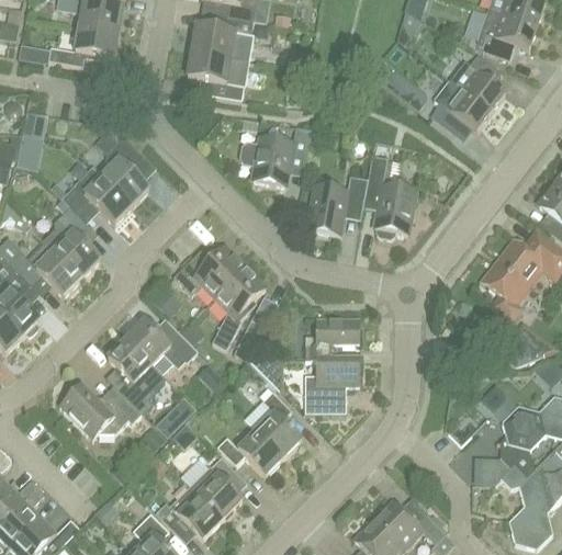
[(94,1),(94,0),(58,0),(57,9),(81,13),(79,25),(119,33),(123,7),(94,1)]
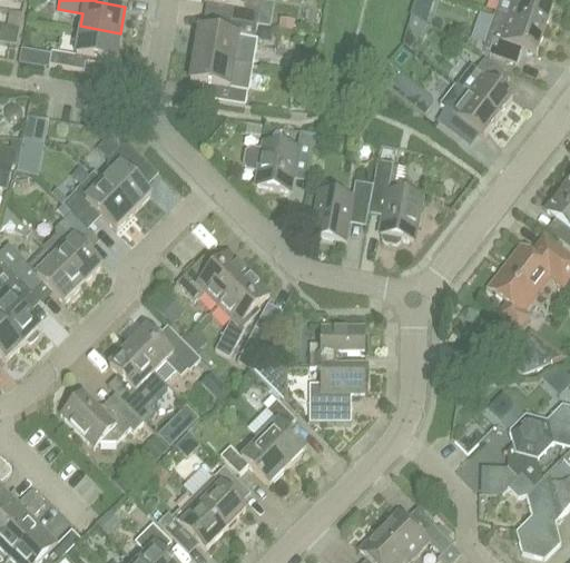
[(215,0),(233,3),(231,17),(256,21),(259,0),(215,0)]
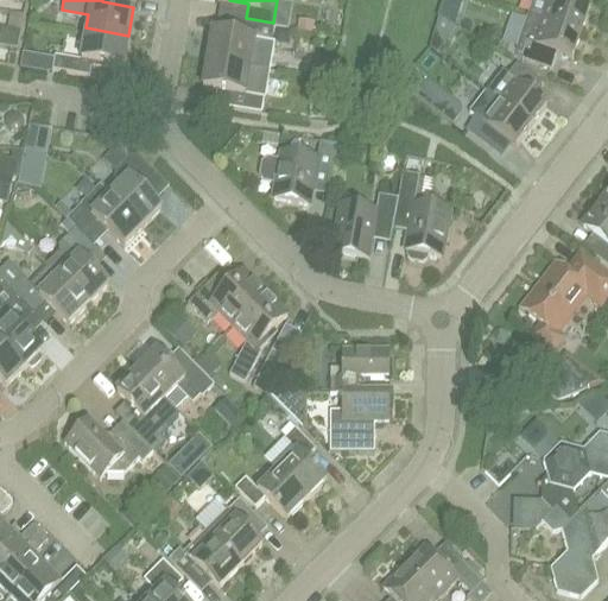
[(530,0),(527,11),(580,29),(588,4),(578,0),(530,0)]
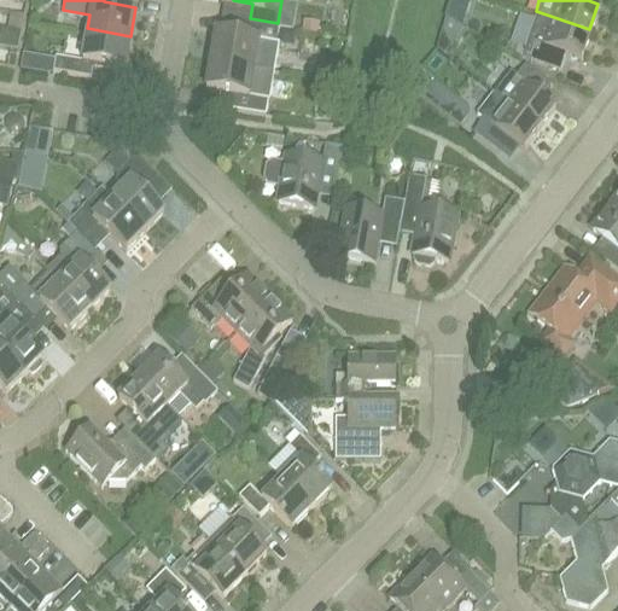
[(581,54),(589,29),(536,11),(524,44),(526,50),(529,50),(529,53),(560,64),(565,48),(581,54)]
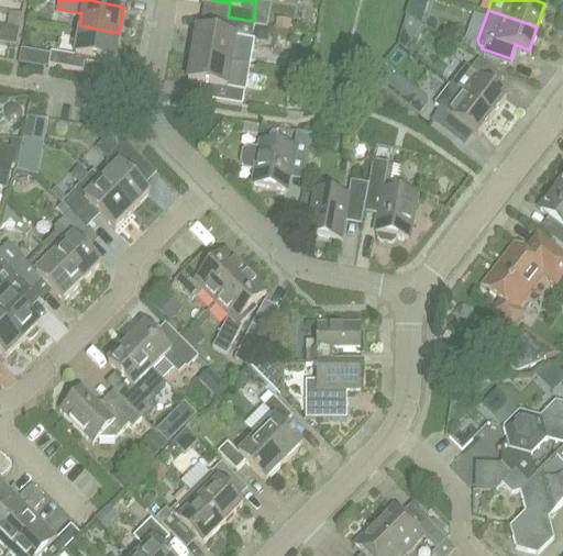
[(19,33),(20,19),(6,17),(4,31),(19,33)]
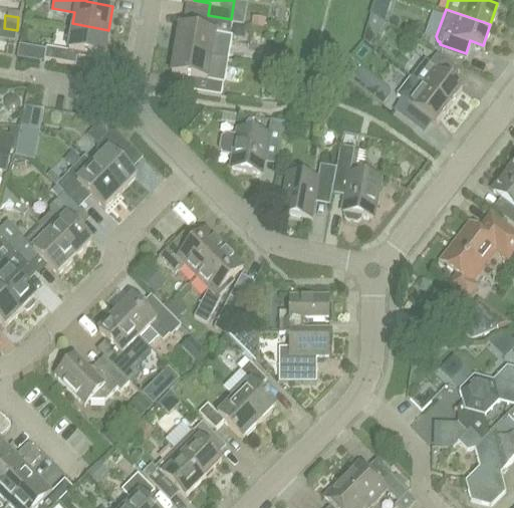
[(229,32),(231,19),(208,15),(206,27),(180,23),(175,46),(211,52),(215,29),(229,32)]
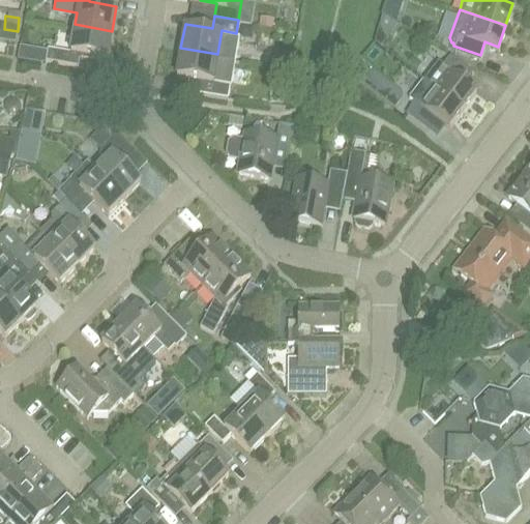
[(107,55),(112,31),(75,24),(70,48),(48,45),(46,57),(78,62),(80,50),(107,55)]
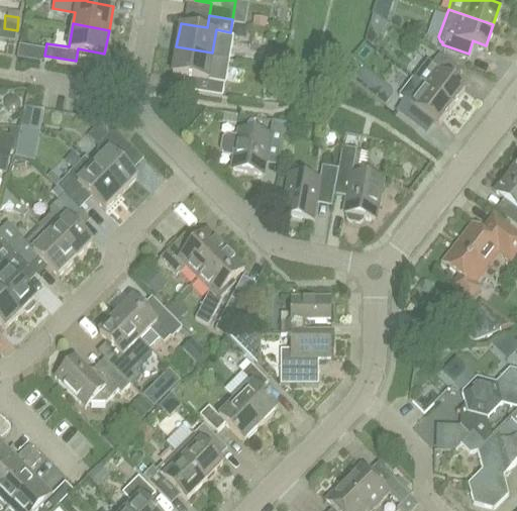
[(208,77),(212,53),(176,46),(172,71),(200,76),(198,88),(222,92),(224,79),(208,77)]
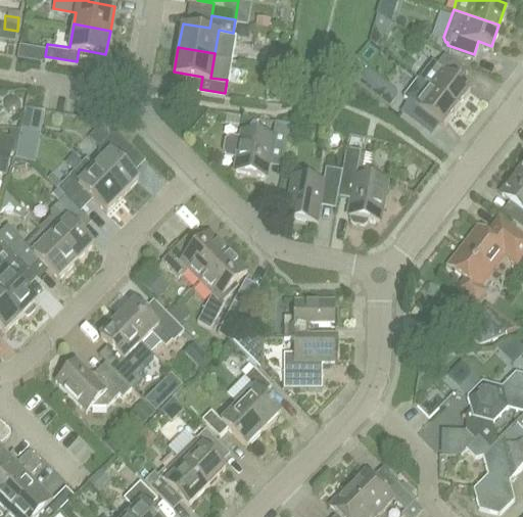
[(444,50),(436,60),(431,57),(418,75),(457,104),(470,87),(459,78),(467,66),(444,50)]
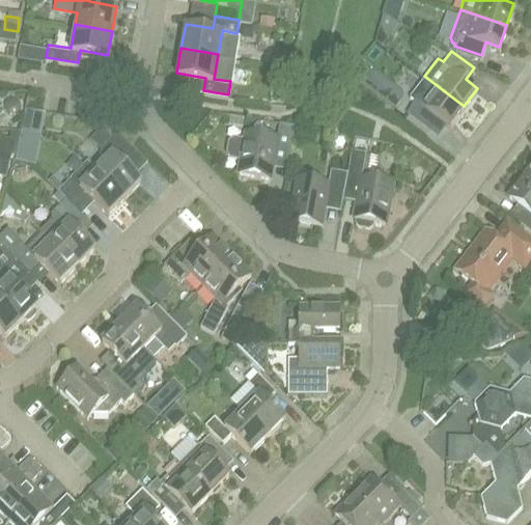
[(464,106),(424,76),(410,93),(415,98),(407,109),(429,127),(438,115),(449,125),(464,106)]
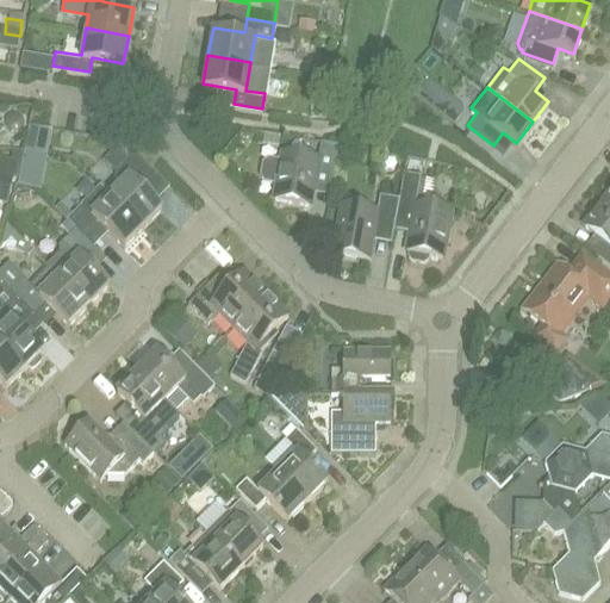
[(282,148),(281,156),(268,154),(263,159),(261,172),(265,176),(277,179),(274,196),(310,201),(315,171),(331,173),(337,141),(321,137),(318,154),(282,148)]
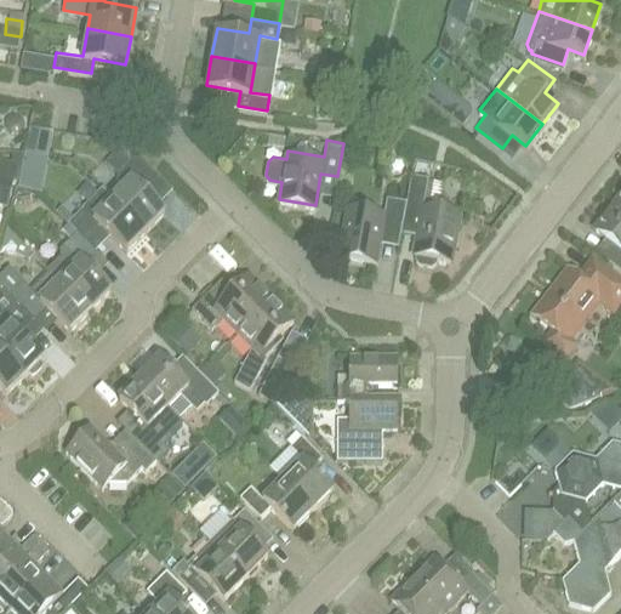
[(136,151),(121,166),(117,170),(117,175),(125,183),(112,195),(146,228),(165,209),(142,186),(157,171),(136,151)]
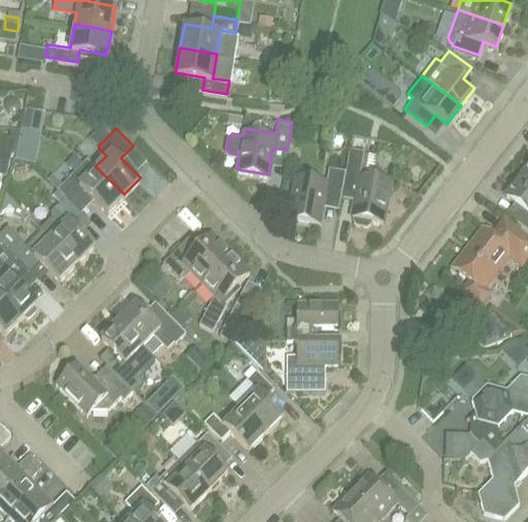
[(0,170),(5,172),(10,150),(14,151),(18,136),(0,132),(0,170)]
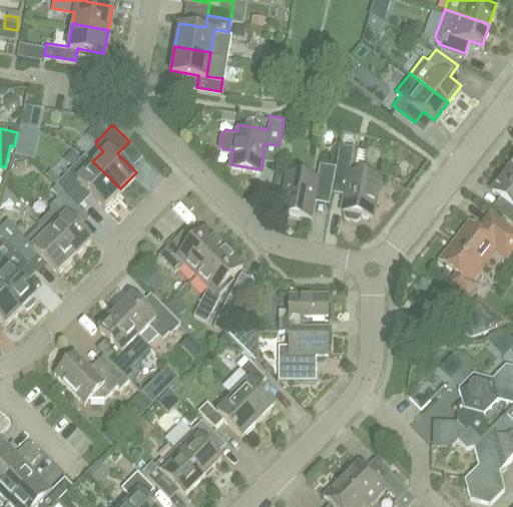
[(376,173),(377,170),(374,167),(366,166),(363,167),(362,170),(349,168),(354,144),(340,141),(336,163),(333,179),(347,181),(342,207),(372,212),(379,173),(376,173)]
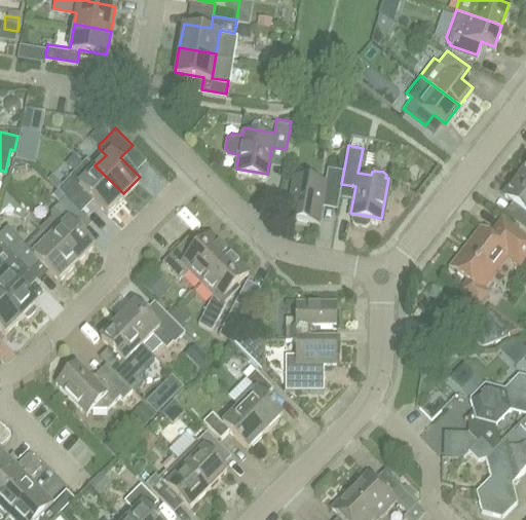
[(339,195),(341,184),(344,168),(328,164),(325,179),(295,174),(287,214),(317,220),(323,193),(339,195)]
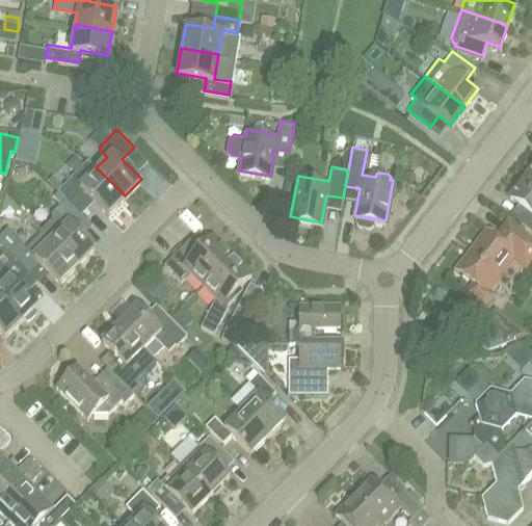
[(125,195),(96,167),(80,183),(71,175),(58,188),(65,195),(75,205),(88,192),(108,212),(125,195)]
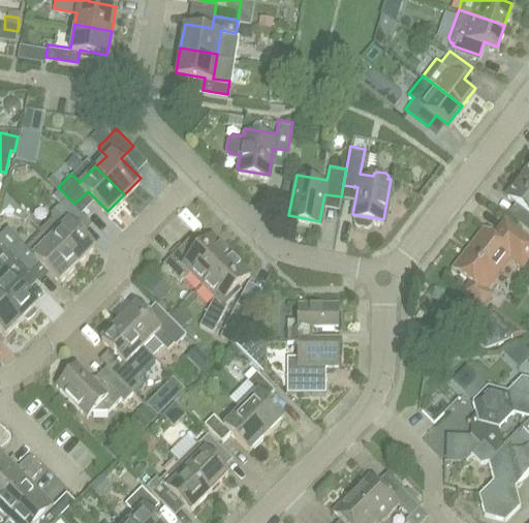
[(528,175),(523,171),(506,192),(526,208),(518,219),(528,227),(528,175)]
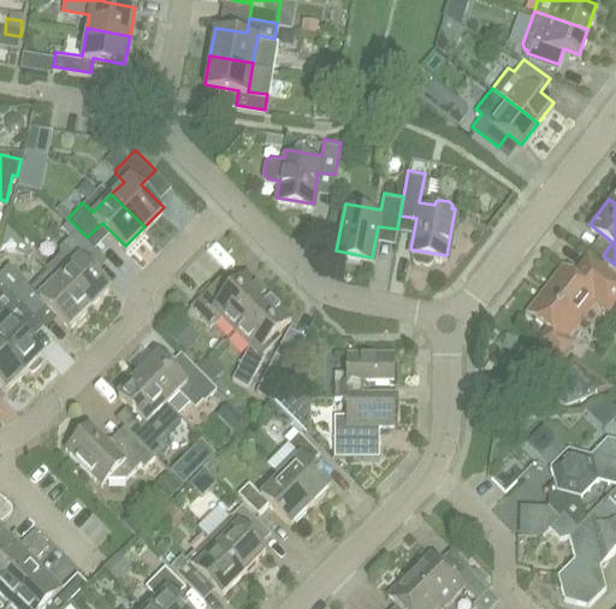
[(100,250),(87,237),(76,226),(59,243),(59,252),(48,264),(89,305),(110,284),(88,262),(100,250)]
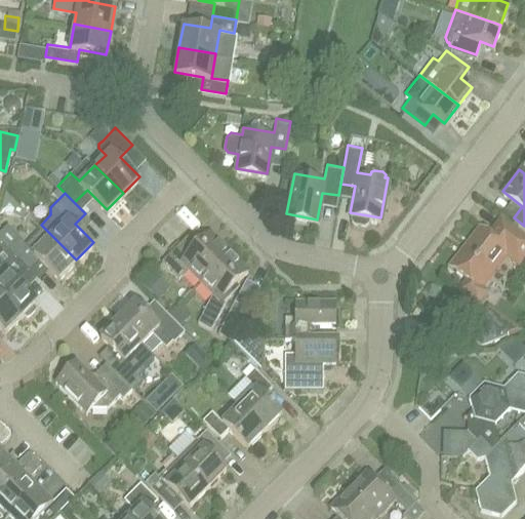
[(480,224),(449,264),(467,276),(458,286),(477,301),(486,288),(480,283),(506,251),(519,261),(524,252),(524,234),(501,215),(489,231),(480,224)]
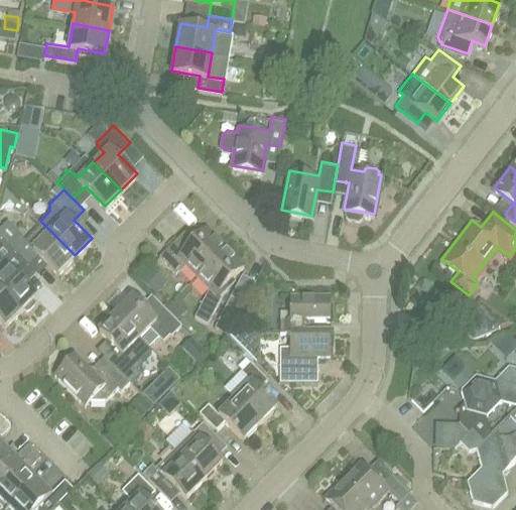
[(75,255),(40,221),(24,236),(7,218),(0,225),(0,234),(29,263),(39,254),(57,272),(75,255)]
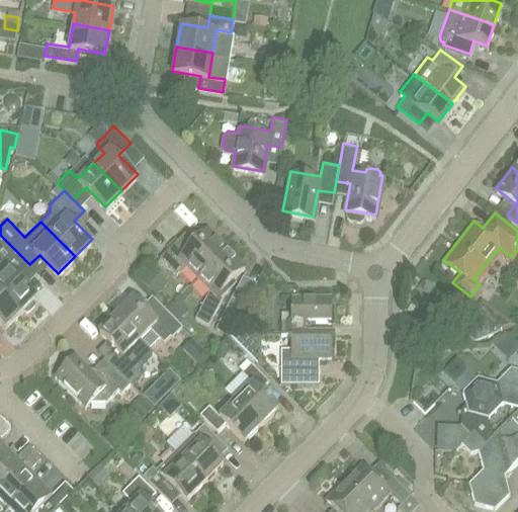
[(197,274),(227,245),(207,227),(188,246),(179,236),(160,255),(176,271),(185,262),(197,274)]
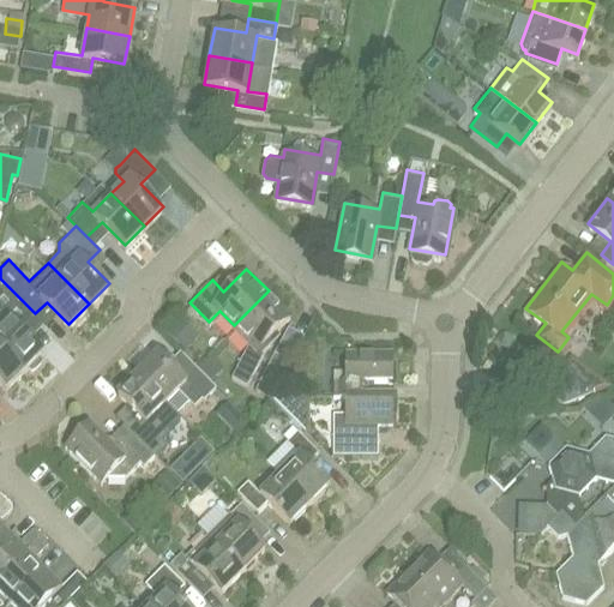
[(19,325),(29,314),(0,284),(0,343),(25,368),(28,365),(31,367),(35,365),(40,360),(42,356),(38,354),(43,349),(19,325)]
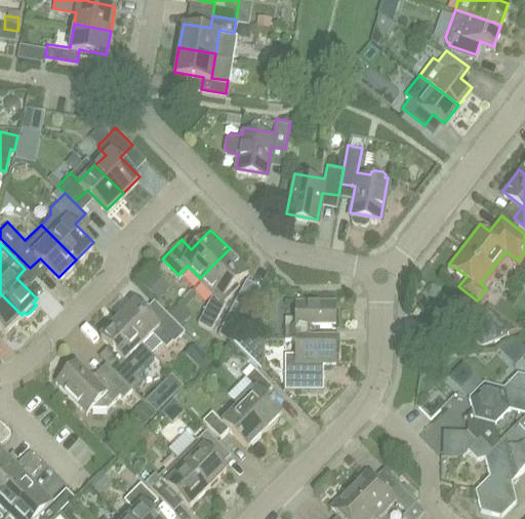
[(248,268),(230,248),(200,278),(212,291),(201,312),(213,319),(225,300),(223,298),(232,290),(229,287),(248,268)]
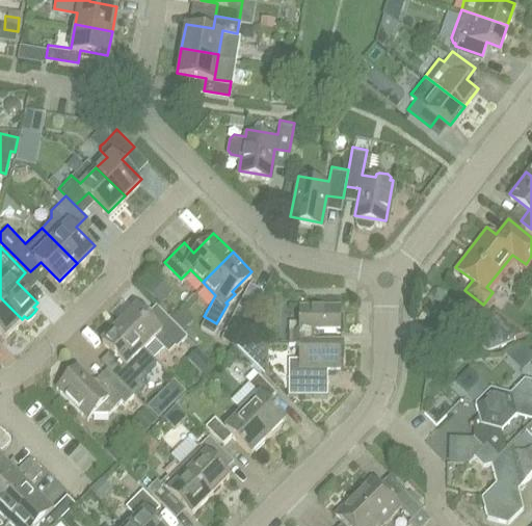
[(22,319),(0,297),(0,330),(5,335),(22,319)]
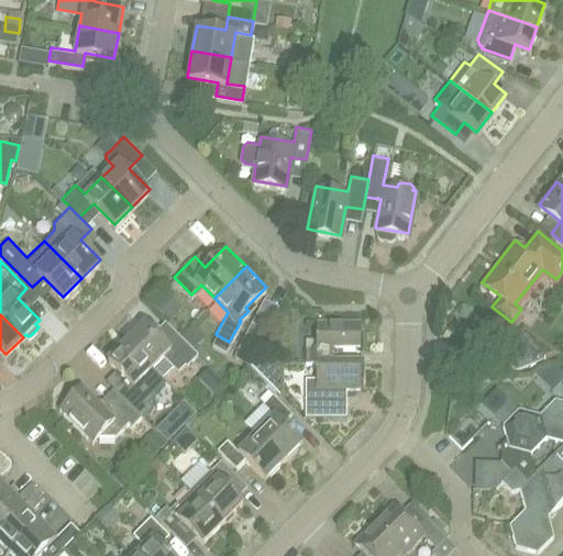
[(252,353),(265,327),(252,320),(238,346),(252,353)]
